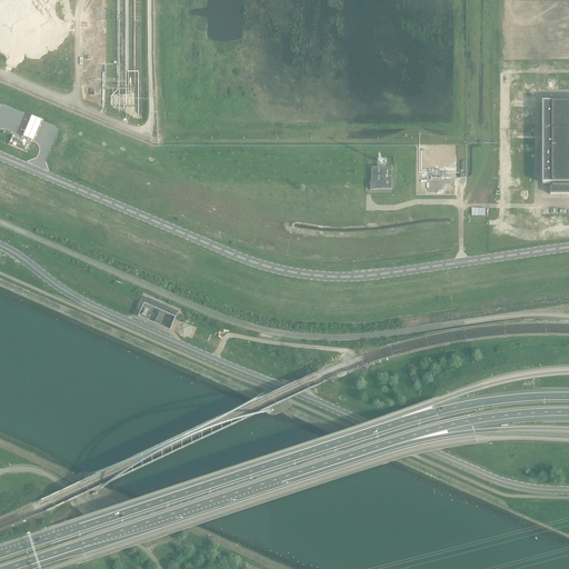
[(568,69),(557,70),(557,86),(568,86),(568,69)]
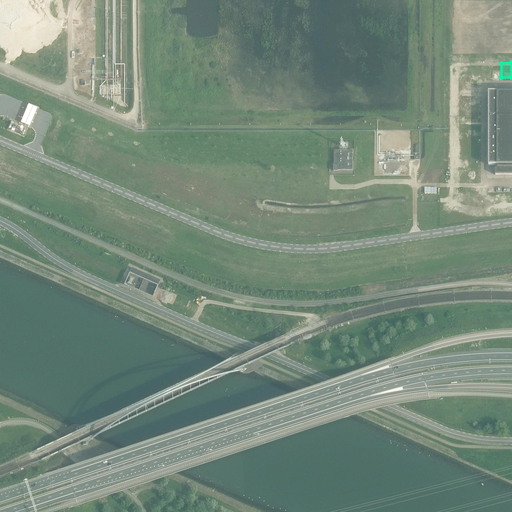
[(124,76),(103,77),(102,84),(98,86),(98,97),(103,99),(125,105),(124,76)]
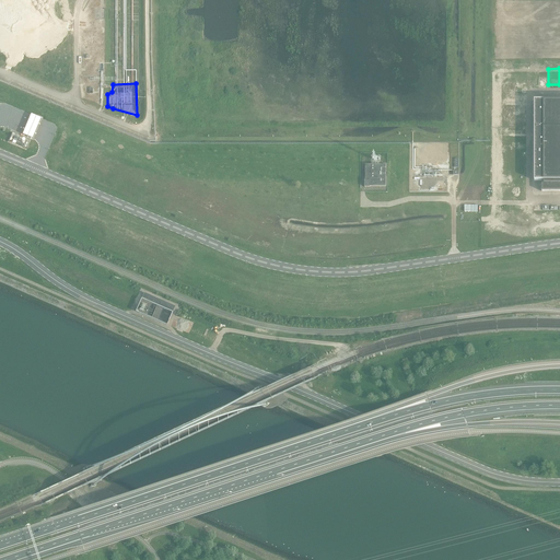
[(559,100),(535,101),(534,181),(544,181),(544,184),(541,184),(541,191),(559,190),(559,100)]
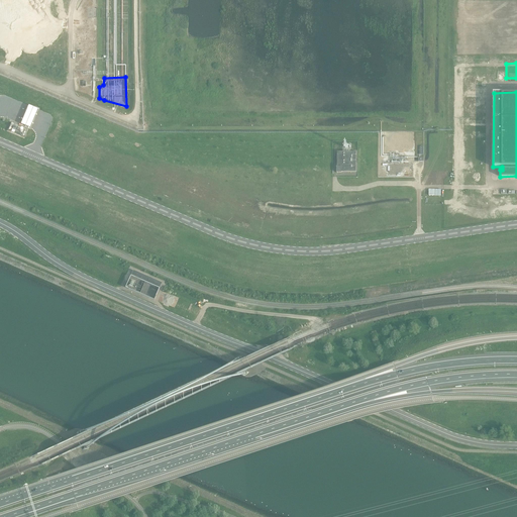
[(38,110),(28,105),(21,122),(31,126),(38,110)]
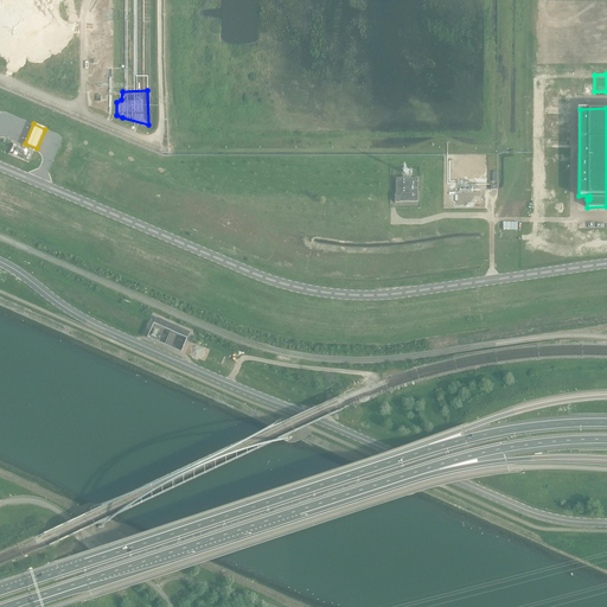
[(13,144),(10,154),(27,160),(31,148),(25,146),(25,147),(13,144)]
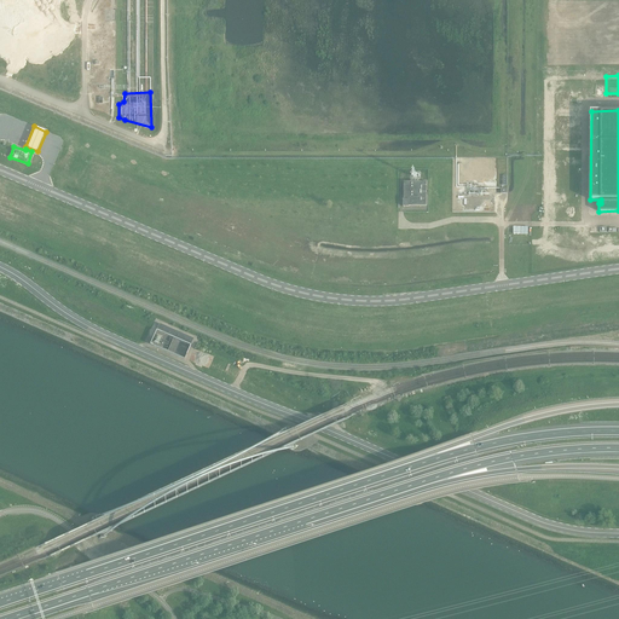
[(403,207),(409,207),(409,206),(427,207),(427,181),(404,181),(404,200),(403,200),(403,207)]
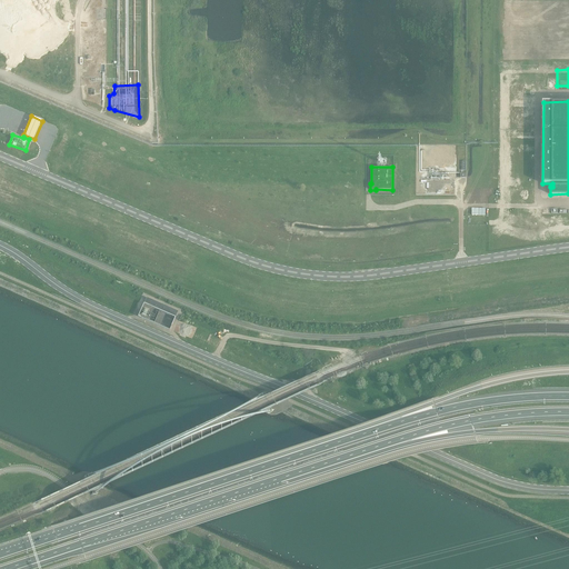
[(146,298),(143,305),(175,318),(178,311),(146,298)]
